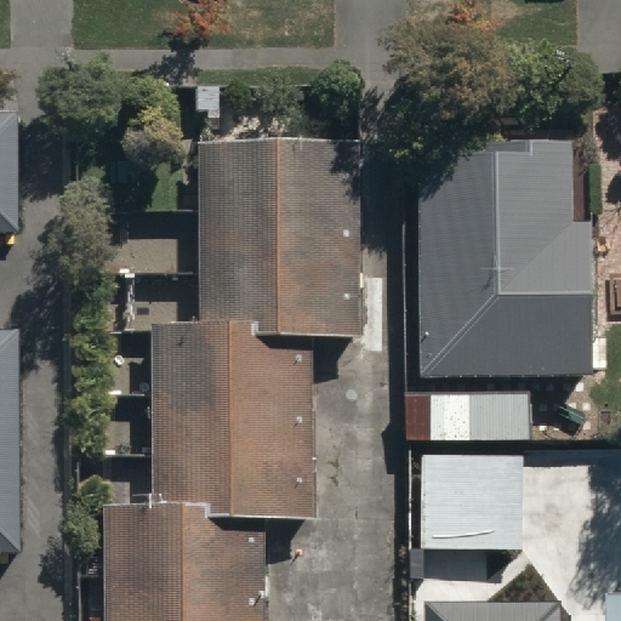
[(0,620),(0,553),(22,553),(20,330),(0,330),(0,238),(21,238),(18,112),(0,110),(0,620)]
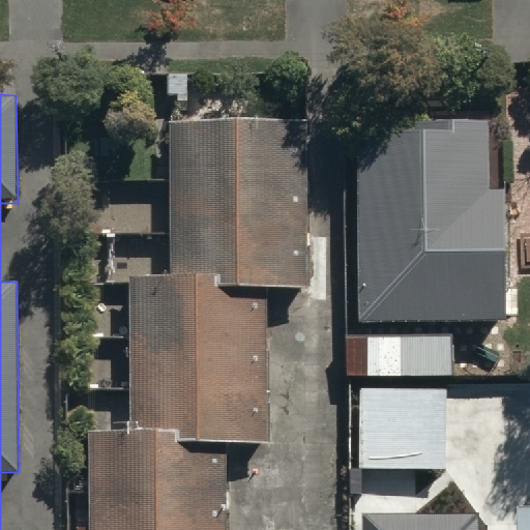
[(358,322),(504,321),(504,189),(492,189),(491,113),(431,114),(431,123),(357,124),(358,322)]
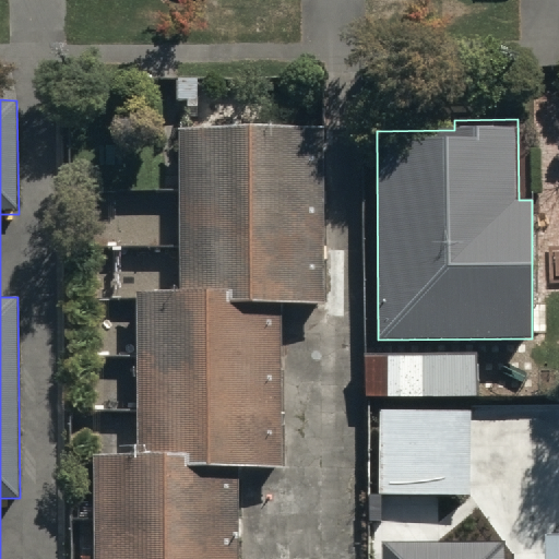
[(321,129),(178,129),(178,292),(138,292),(138,444),(131,444),(131,456),(95,456),(94,558),(239,558),(240,470),(281,470),(281,304),(321,304),(321,129)]
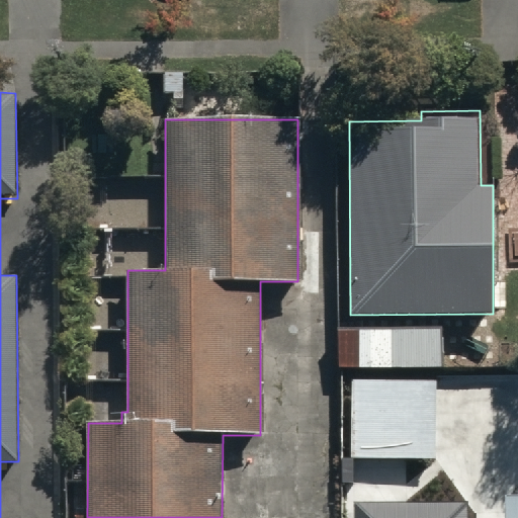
[(439,328),(338,328),(338,368),(439,367),(439,328)]
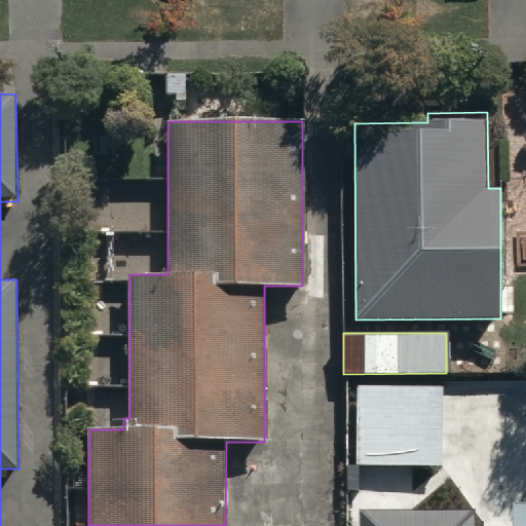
[(442,525),(444,387),(358,386),(357,525),(442,525)]
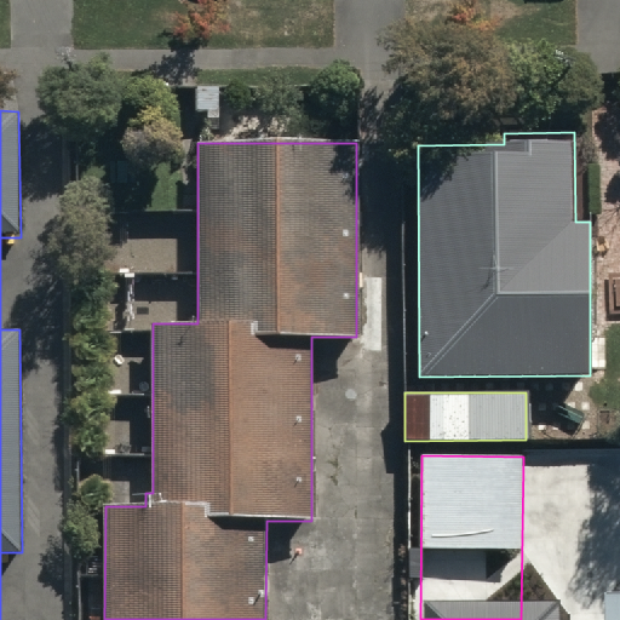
[(619,619),(619,591),(604,592),(603,619),(619,619)]
